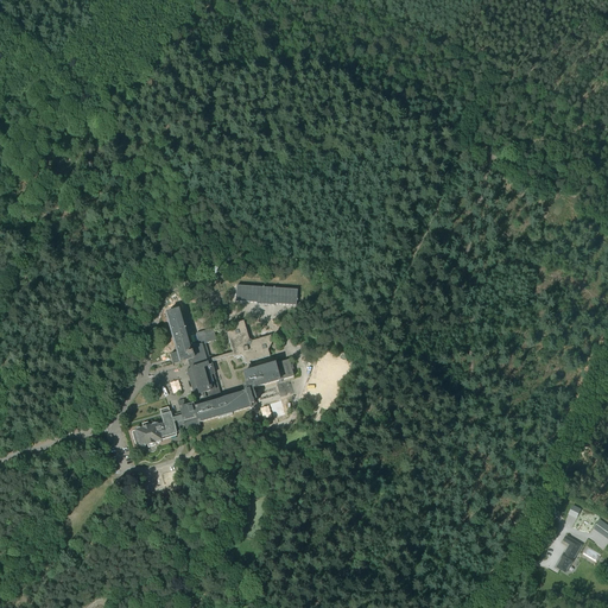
[(236,286),(235,302),(257,303),(257,305),(274,306),(274,304),(297,305),(297,290),(236,286)]
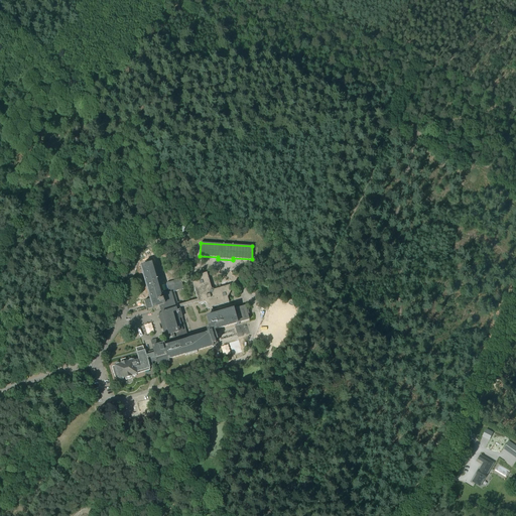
[(119,364),(118,364),(116,364),(116,365),(115,366),(119,379),(120,379),(121,379),(123,379),(124,378),(125,377),(125,378),(131,376),(132,375),(133,376),(135,375),(136,374),(137,374),(149,370),(149,368),(148,364),(148,363),(156,360),(157,365),(168,361),(168,359),(184,355),(185,356),(197,352),(197,351),(218,345),(215,335),(219,334),(218,329),(249,319),(245,306),(214,314),(212,307),(229,302),(228,297),(231,290),(230,285),(214,289),(212,288),(207,272),(202,274),(198,281),(192,282),(198,299),(175,306),(171,292),(183,289),(180,279),(166,283),(169,293),(160,295),(151,263),(142,266),(151,299),(144,301),(146,309),(159,305),(161,312),(158,313),(166,340),(167,346),(164,347),(163,344),(152,347),(153,350),(145,353),(144,351),(143,346),(135,348),(139,360),(134,362),(133,360),(132,361),(131,360),(129,360),(129,362),(127,362),(126,360),(120,362),(121,364),(119,364)]
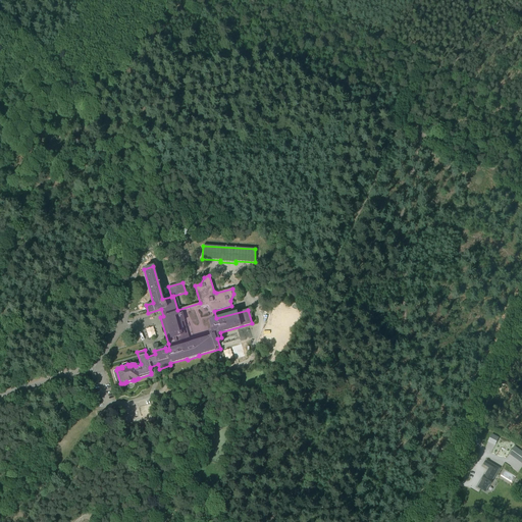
[(94,353),(89,361),(95,365),(100,356),(94,353)]
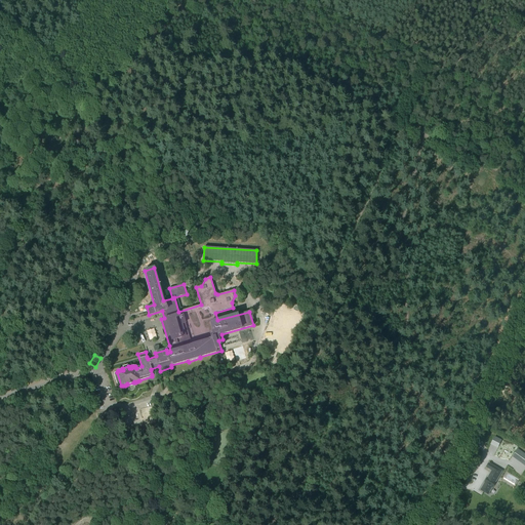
[(500,441),(495,438),(492,444),(497,447),(500,441)]
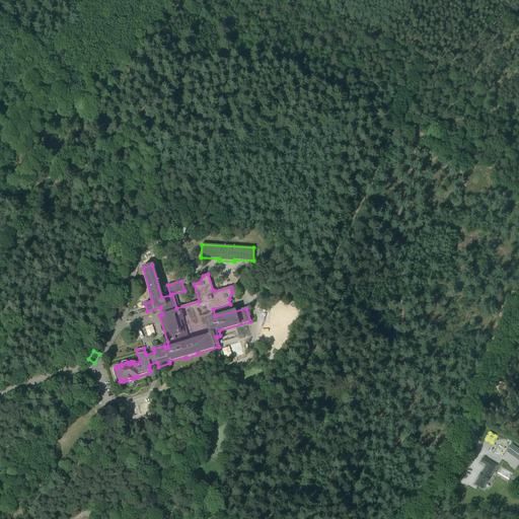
[(507,451),(518,459),(518,449),(512,445),(507,451)]
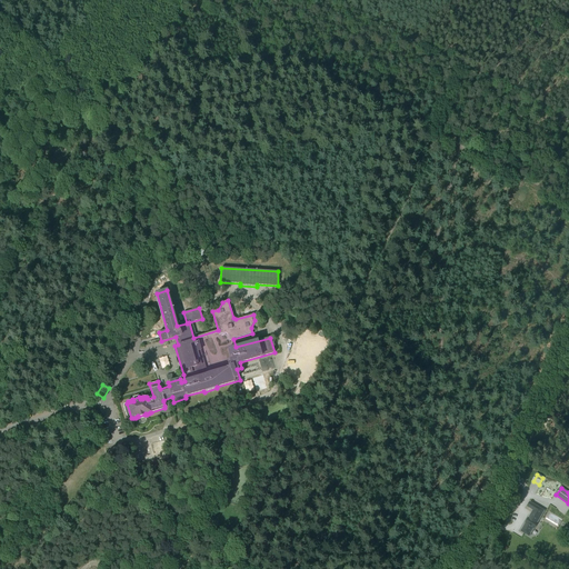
[(529,518),(528,518),(526,523),(522,529),(520,531),(525,533),(526,531),(529,533),(532,528),(535,529),(538,522),(537,522),(545,510),(530,502),(528,507),(533,510),(529,518)]
